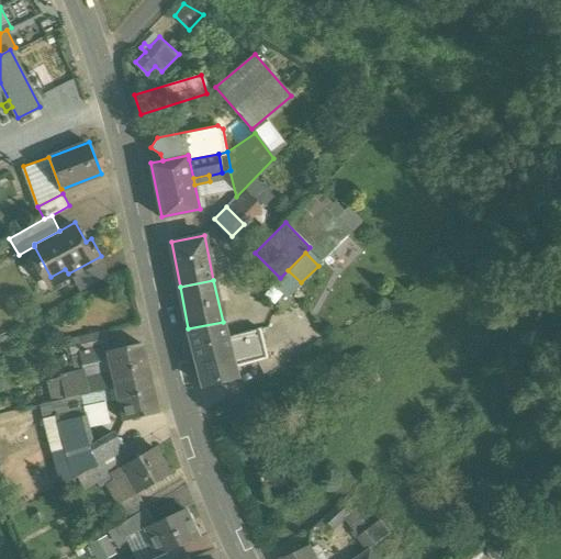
[(290,302),(272,284),(264,293),(281,311),(290,302)]
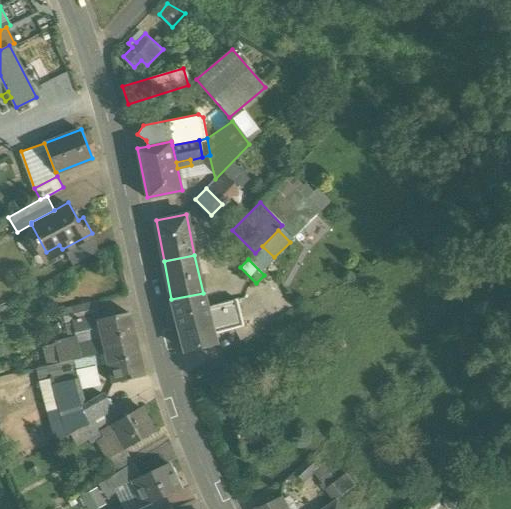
[(203,293),(171,299),(184,350),(215,342),(213,333),(206,306),(203,293)]
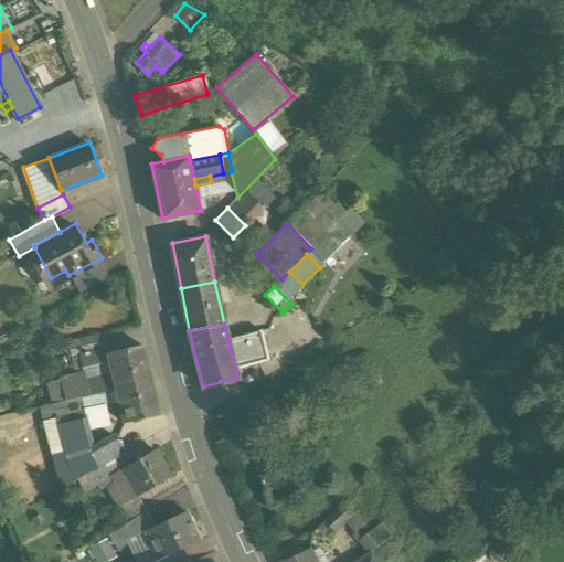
[(262,329),(227,338),(235,368),(269,360),(262,329)]
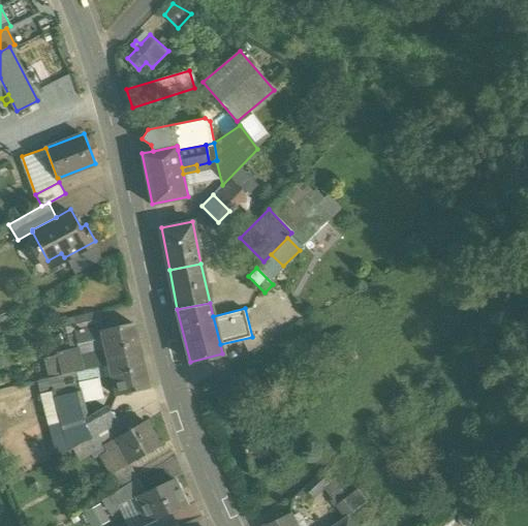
[(100,311),(64,319),(68,336),(75,334),(74,331),(102,323),(100,311)]
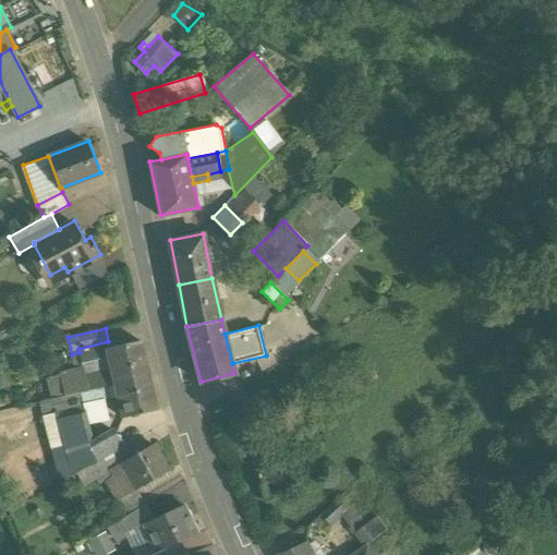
[(110,348),(108,349),(110,357),(112,369),(116,382),(149,373),(143,340),(110,348)]
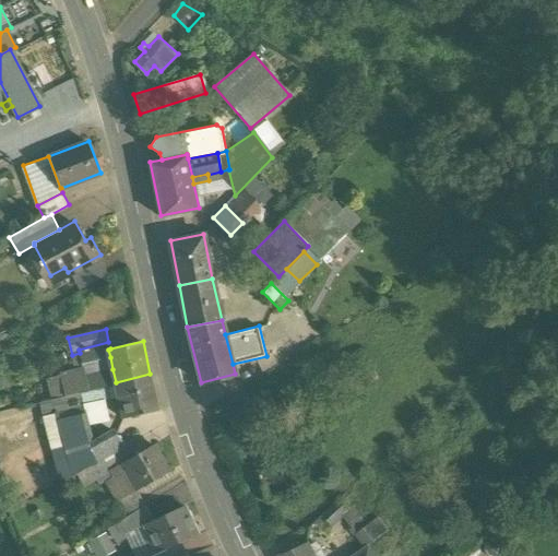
[(108,342),(79,350),(80,353),(82,364),(110,357),(108,350),(110,349),(108,342)]
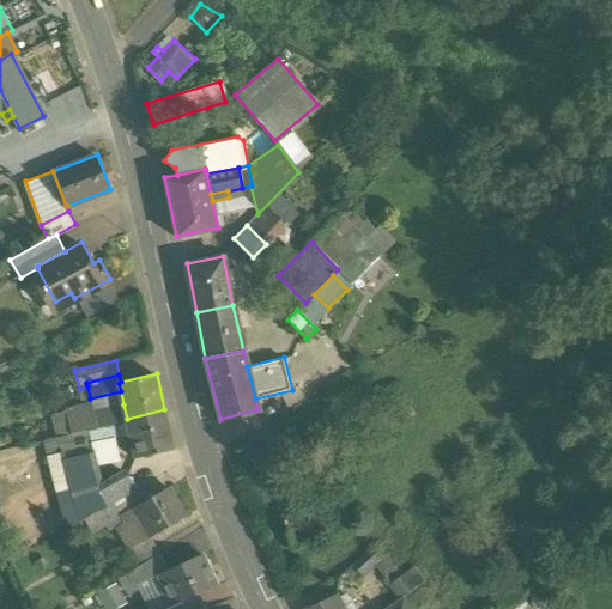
[(123,405),(103,409),(107,424),(109,422),(127,419),(123,405)]
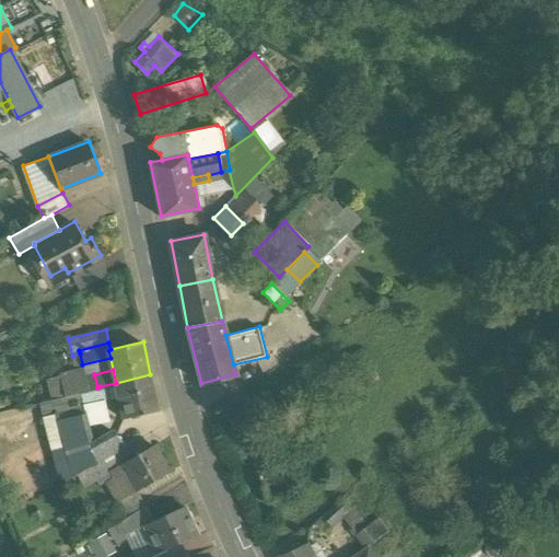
[(94,374),(76,378),(79,391),(97,387),(94,374)]
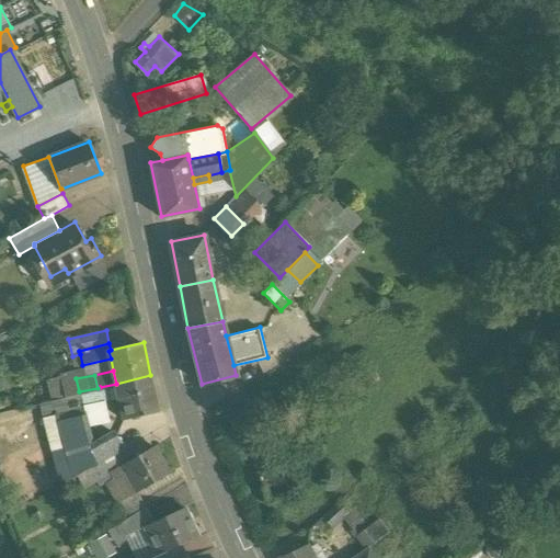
[(150,375),(116,384),(125,419),(159,411),(150,375)]
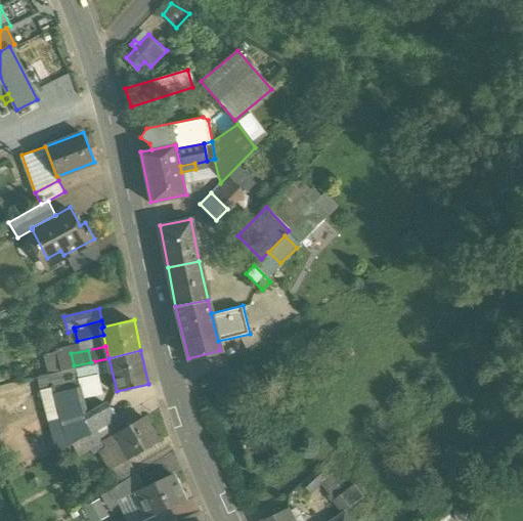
[(91,362),(74,365),(77,379),(96,374),(93,361),(91,362)]
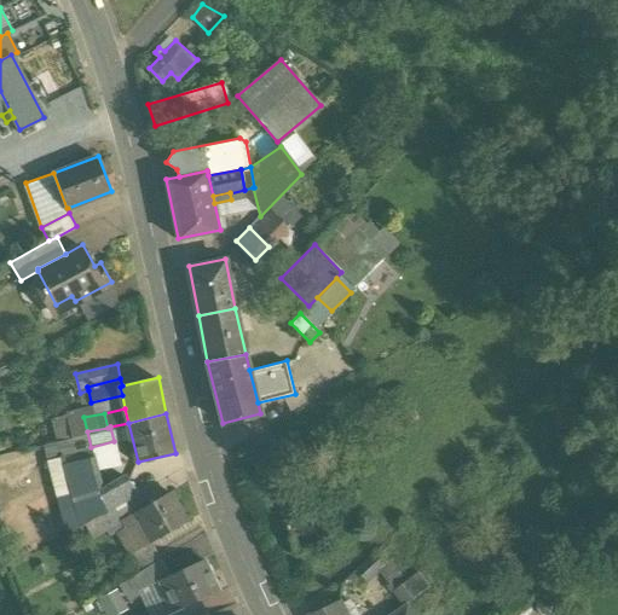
[(91,447),(64,454),(74,485),(99,477),(91,447)]
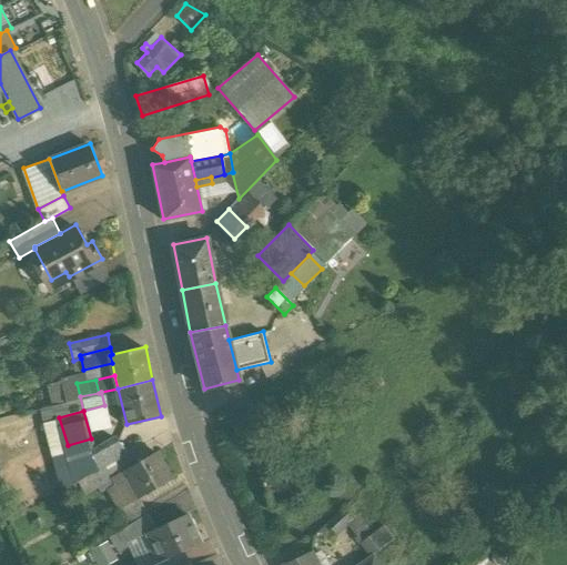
[(91,439),(68,445),(77,480),(107,463),(125,452),(127,451),(119,439),(95,454),(91,439)]
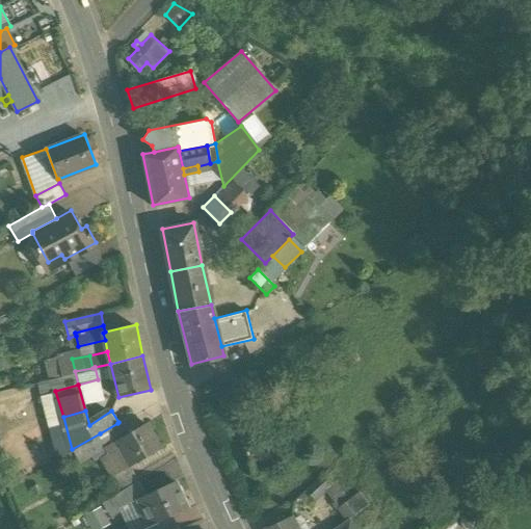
[(117,423),(100,433),(106,446),(116,440),(124,435),(117,423)]
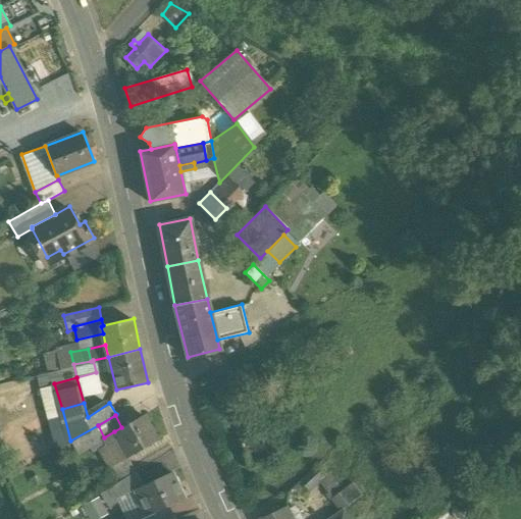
[(121,427),(114,431),(128,457),(129,456),(158,439),(145,415),(121,427)]
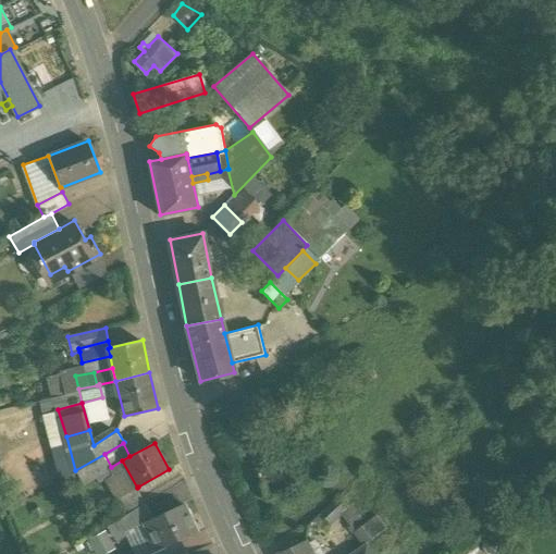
[(137,488),(122,460),(111,467),(115,472),(104,479),(116,500),(137,488)]
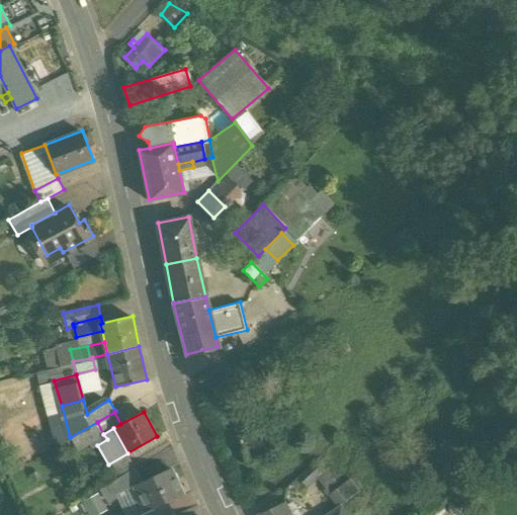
[(127,453),(108,464),(116,478),(136,466),(128,452),(127,453)]
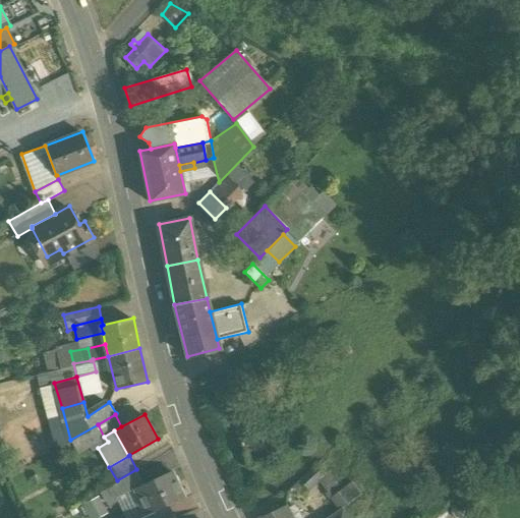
[(314,465),(300,477),(310,487),(324,475),(314,465)]
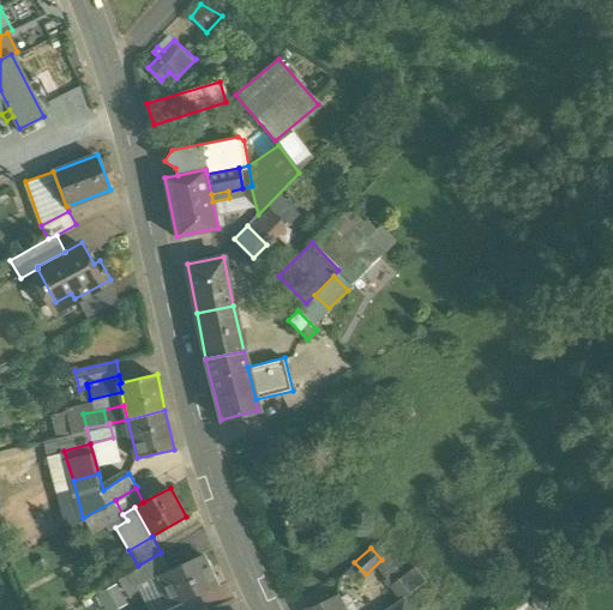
[(138,566),(119,578),(130,595),(139,589),(137,585),(158,575),(169,571),(161,553),(138,566)]
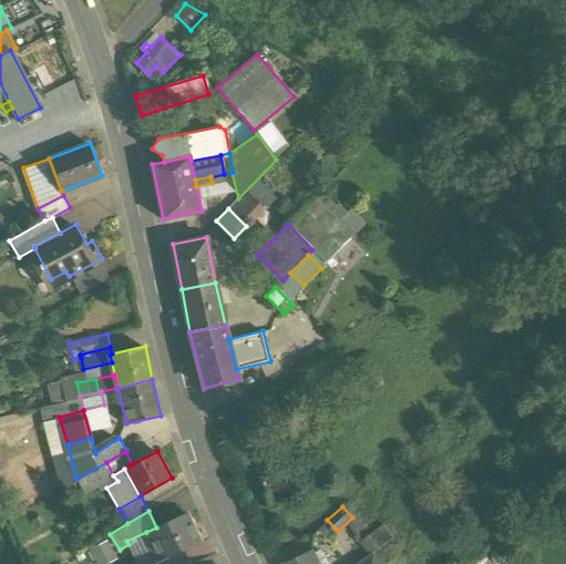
[(156,527),(146,532),(160,561),(181,551),(201,542),(187,513),(156,527)]
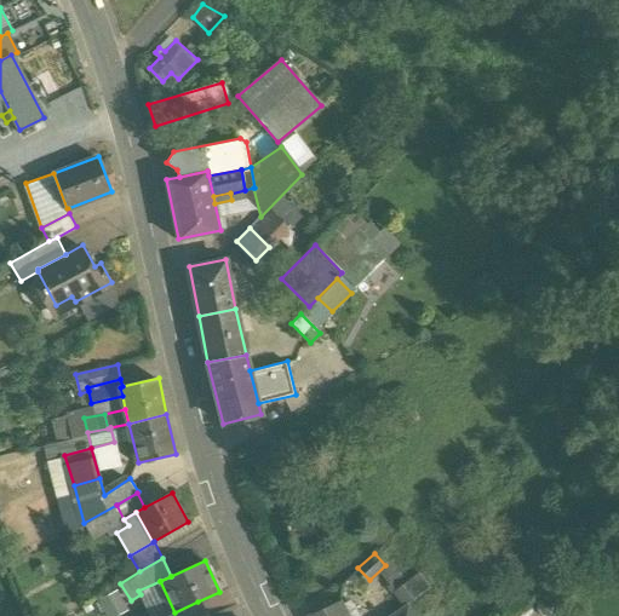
[(417,575),(395,592),(407,606),(408,606),(429,589),(417,575)]
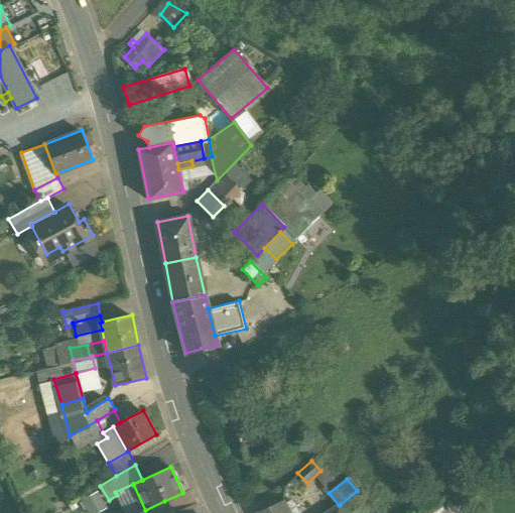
[(133,484),(116,492),(125,512),(138,512),(145,510),(133,484)]
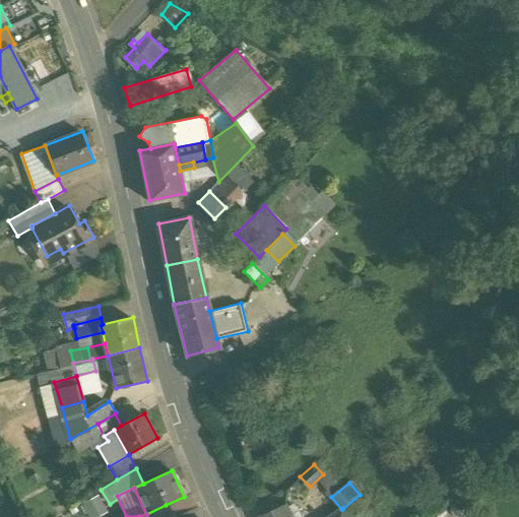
[(290,516),(284,504),(256,516),(290,516)]
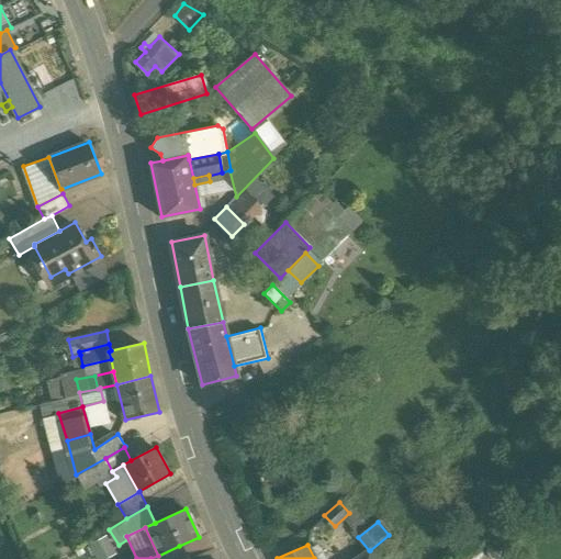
[(158,556),(150,558),(184,558),(179,546),(158,556)]
